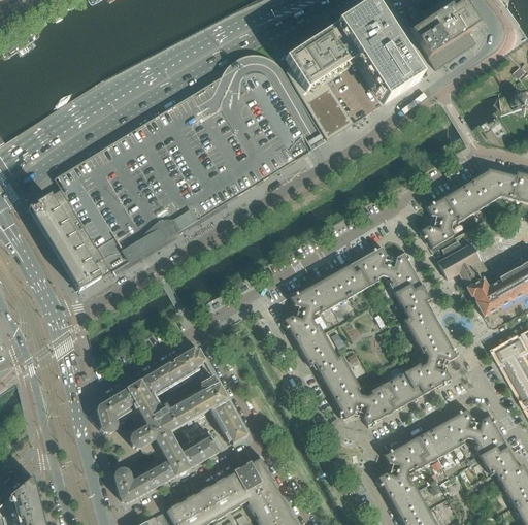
[(467,32),(479,25),(464,2),(463,0),(437,0),(411,17),(418,26),(409,32),(413,36),(418,44),(418,43),(427,58),(435,69),(475,43),(467,32)]
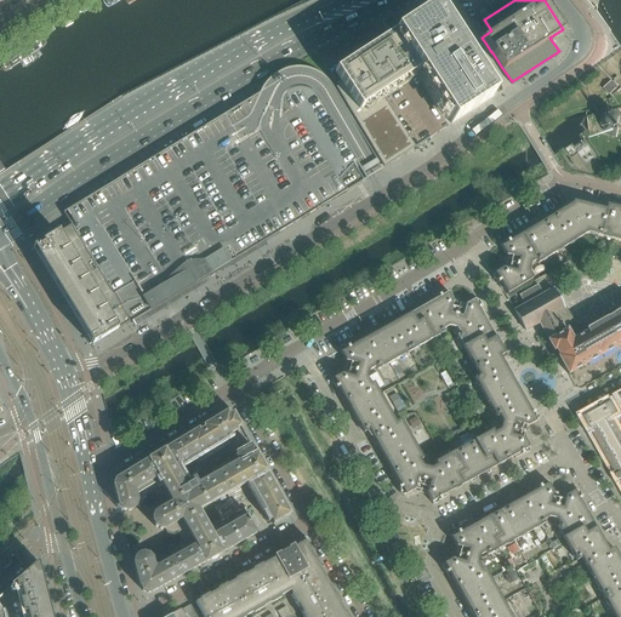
[(359,108),(417,70),(451,121),(493,93),(434,5),(393,32),(335,69),(359,108)]
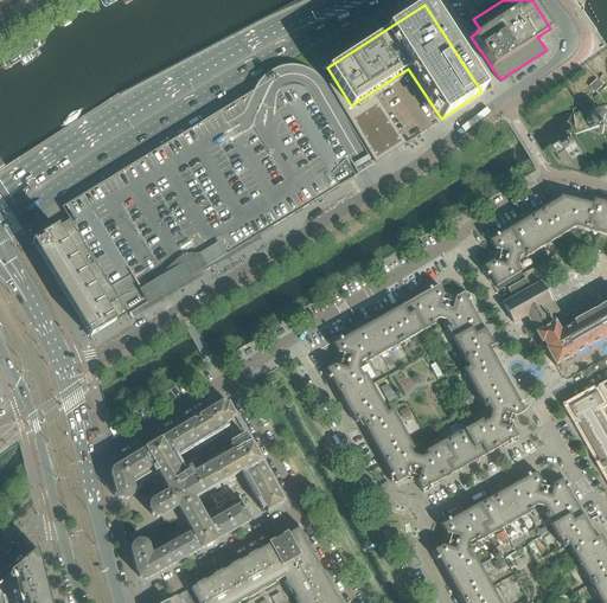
[(44,25),(58,15),(52,6),(38,15),(44,25)]
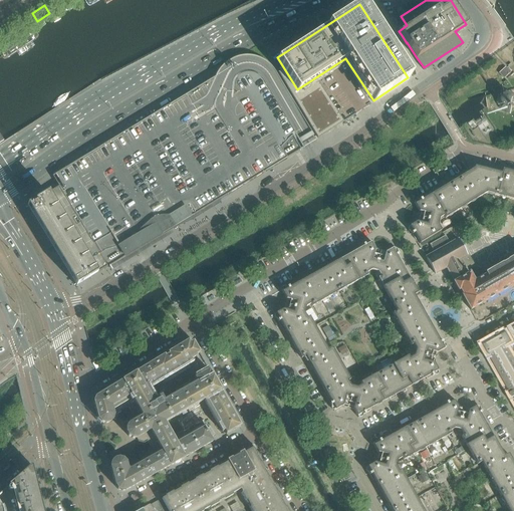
[(2,49),(7,57),(38,37),(33,29),(2,49)]
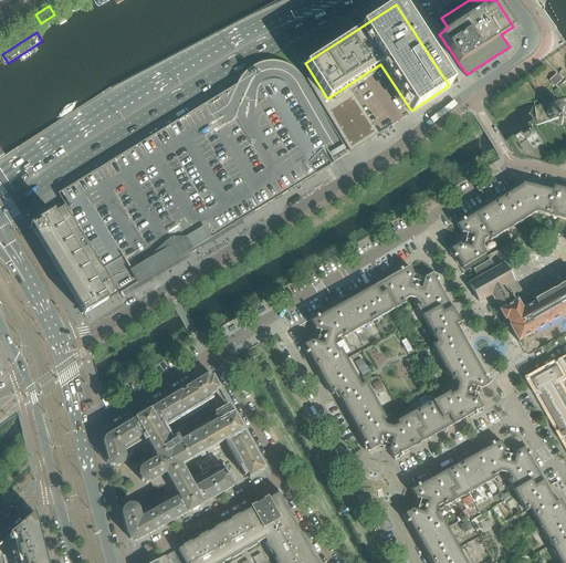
[(238,82),(58,191),(64,202),(85,237),(118,292),(135,282),(153,271),(152,271),(188,249),(188,250),(209,237),(233,221),(334,160),(329,153),(344,144),(316,98),(304,77),(302,75),(301,73),(299,71),(296,69),(294,66),(291,65),(287,63),(284,62),(280,61),(276,60),(272,60),(269,60),(264,61),(260,62),(255,64),(251,66),(248,69),(243,73),(240,77),(238,82)]
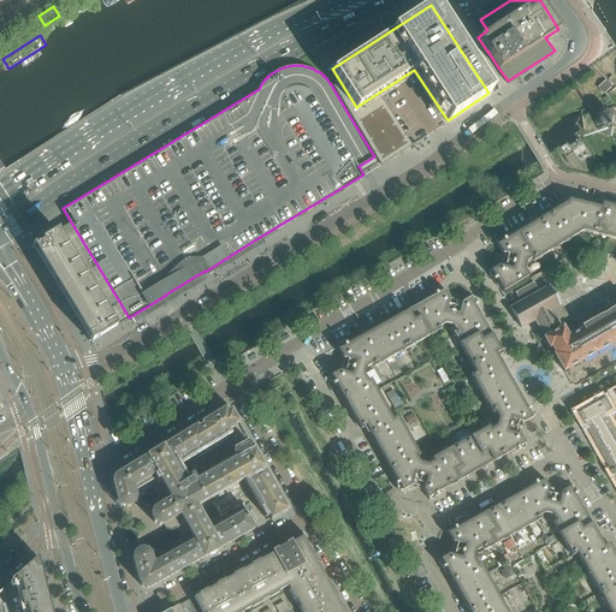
[(604,91),(611,84),(605,77),(598,84),(604,91)]
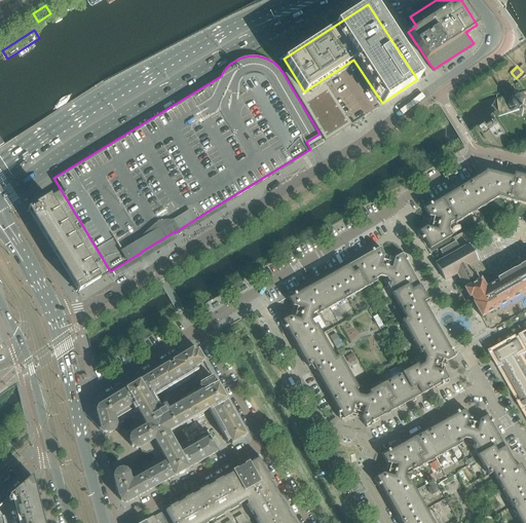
[(525,96),(525,94),(525,92),(522,90),(520,91),(518,90),(517,90),(516,90),(511,94),(510,95),(510,96),(508,101),(508,102),(508,103),(511,108),(512,109),(513,109),(518,111),(519,111),(520,111),(520,110),(525,108),(525,107),(525,96)]
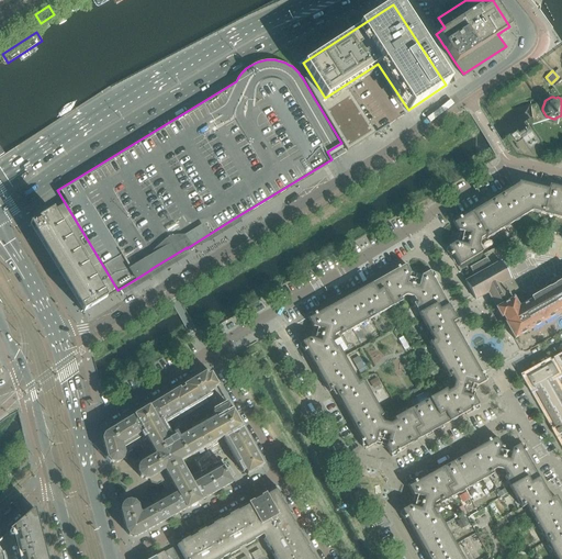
[(543,212),(548,188),(530,183),(520,180),(520,181),(501,193),(502,194),(498,197),(513,221),(532,209),(543,212)]
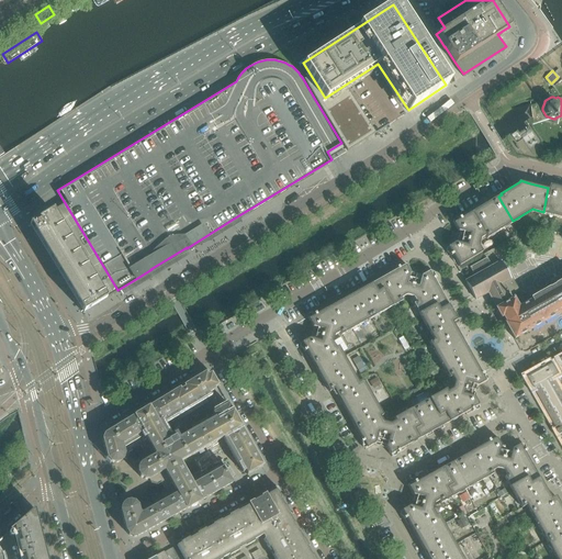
[(561,216),(561,185),(554,183),(554,186),(550,185),(550,182),(549,182),(548,188),(543,212),(561,216)]
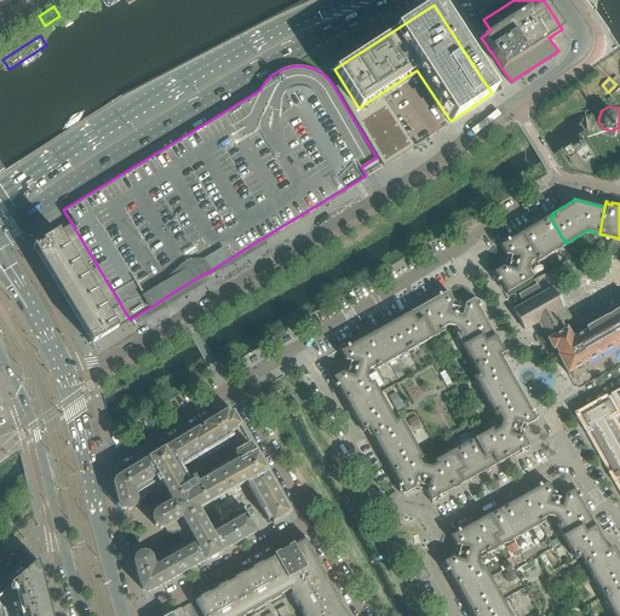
[(566,243),(550,217),(545,220),(544,218),(521,231),(535,257),(537,260),(549,253),(566,243)]
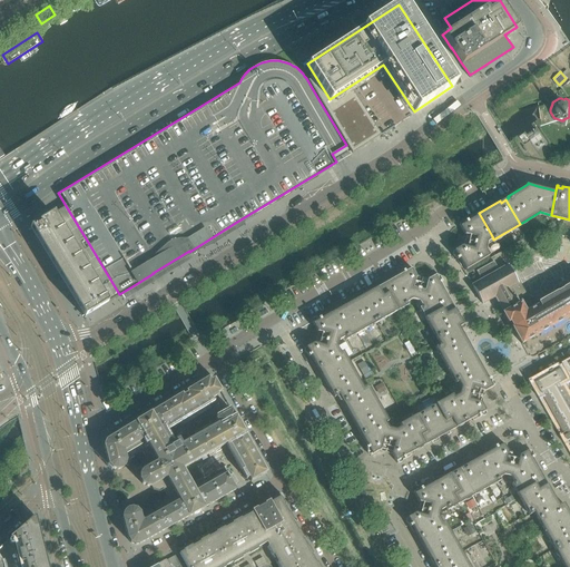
[(52,212),(30,225),(51,260),(74,246),(86,238),(65,204),(52,212)]
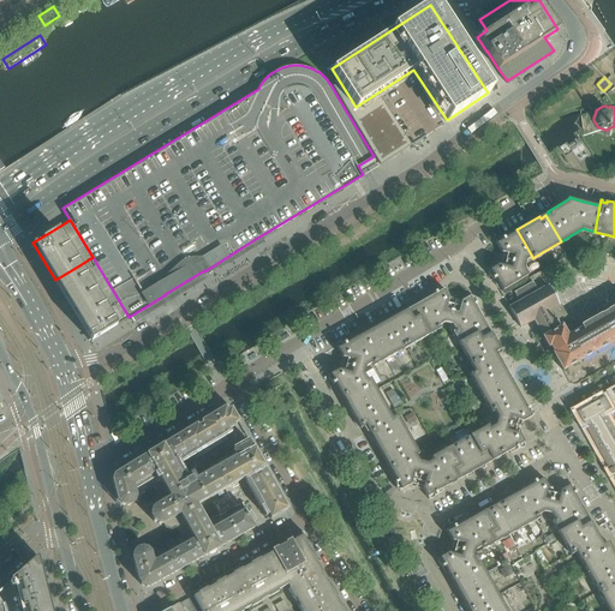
[(524,267),(525,258),(531,255),(517,229),(505,237),(503,235),(500,237),(501,239),(497,241),(496,239),(495,240),(501,250),(501,251),(499,263),(488,269),(496,283),(499,282),(502,288),(526,274),(527,273),(524,267)]
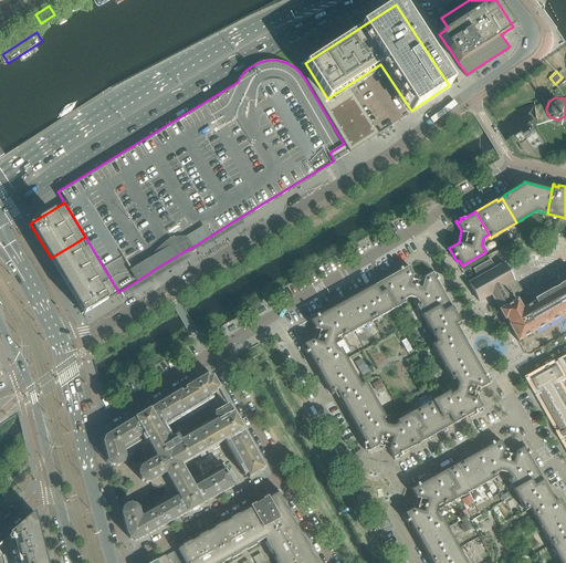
[(73,244),(51,258),(80,306),(84,313),(106,299),(118,292),(85,237),(73,244)]
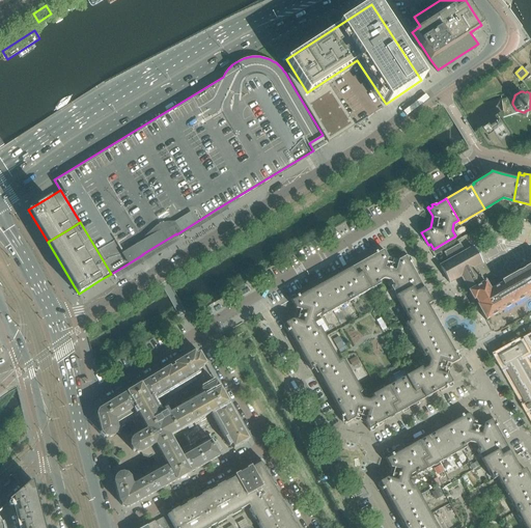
[(485,317),(530,292),(530,261),(530,262),(529,262),(530,264),(529,264),(524,267),(519,270),(518,270),(512,273),(507,276),(506,276),(501,279),(501,280),(502,282),(490,288),(488,288),(490,287),(485,280),(485,281),(484,280),(483,279),(475,266),(477,266),(483,278),(491,274),(483,261),(482,261),(473,244),(465,249),(459,241),(444,250),(448,258),(440,264),(449,280),(460,274),(469,288),(469,289),(473,297),(473,298),(473,299),(475,298),(477,302),(476,303),(476,304),(477,304),(480,308),(480,309),(481,312),(483,313),(485,317)]
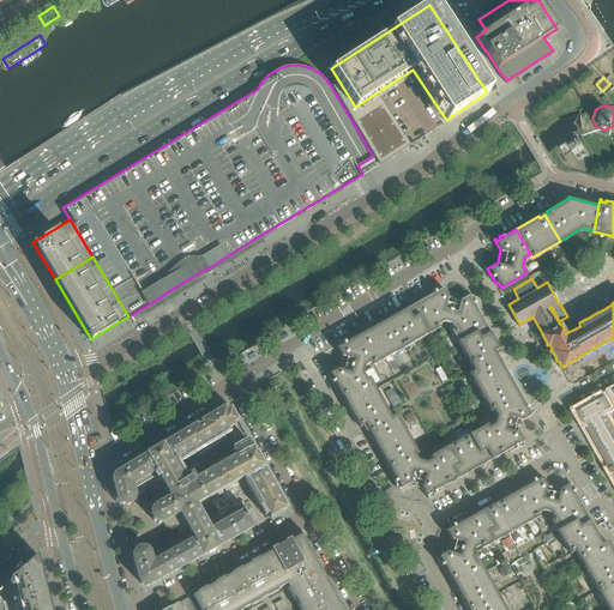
[(480,314),(474,302),(476,301),(474,297),(471,299),(469,295),(471,294),(471,293),(461,299),(447,295),(441,284),(441,285),(443,287),(438,289),(437,287),(433,289),(434,291),(422,299),(423,300),(422,301),(437,327),(439,326),(438,322),(444,319),(451,321),(455,327),(480,314)]
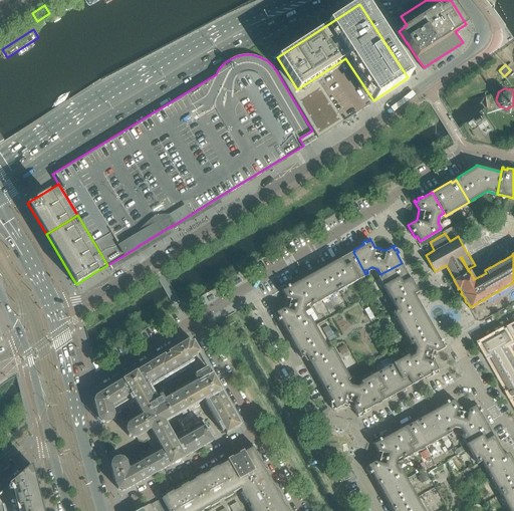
[(365,274),(353,252),(351,253),(350,251),(326,265),(339,289),(365,274)]
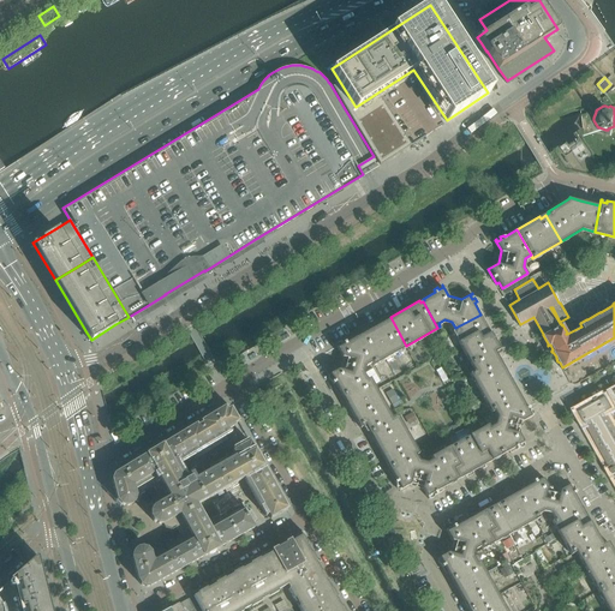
[(500,347),(490,330),(484,318),(482,319),(479,316),(482,315),(481,315),(455,328),(453,330),(471,364),(473,367),(475,370),(497,357),(496,354),(495,351),(500,347)]
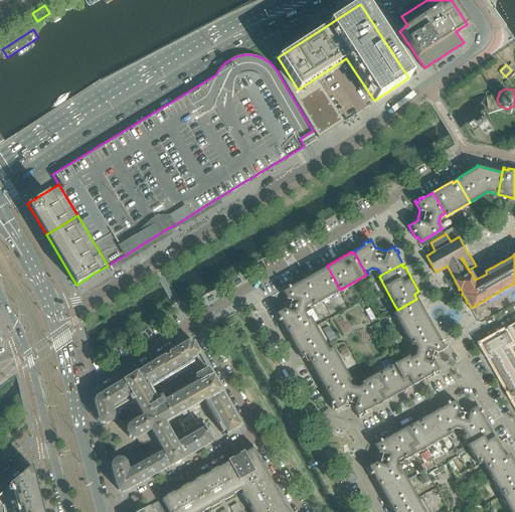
[(340,290),(327,266),(303,279),(304,281),(301,283),(300,281),(299,281),(311,303),(312,305),(340,290)]
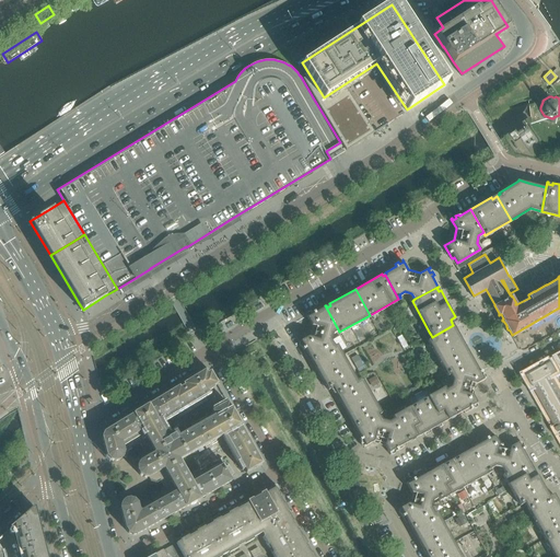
[(333,332),(338,329),(325,305),(321,309),(319,306),(306,314),(312,324),(308,335),(299,340),(300,341),(301,340),(303,344),(301,345),(303,348),(305,347),(311,358),(334,345),(330,338),(333,332)]
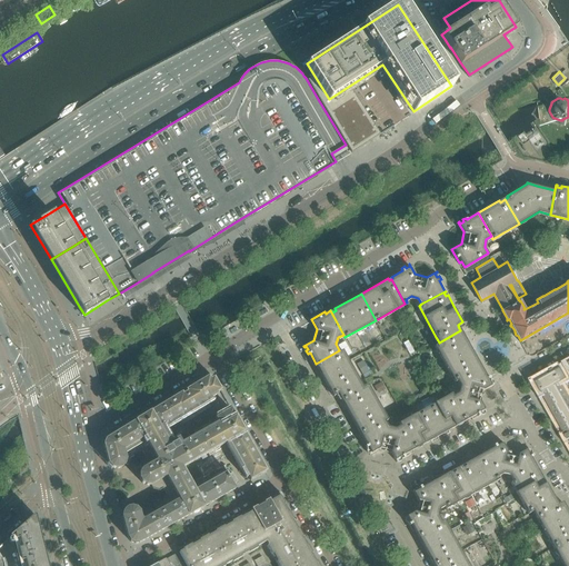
[(478,361),(473,353),(460,330),(439,343),(435,345),(455,380),(457,379),(481,366),(480,365),(478,366),(477,363),(478,361)]
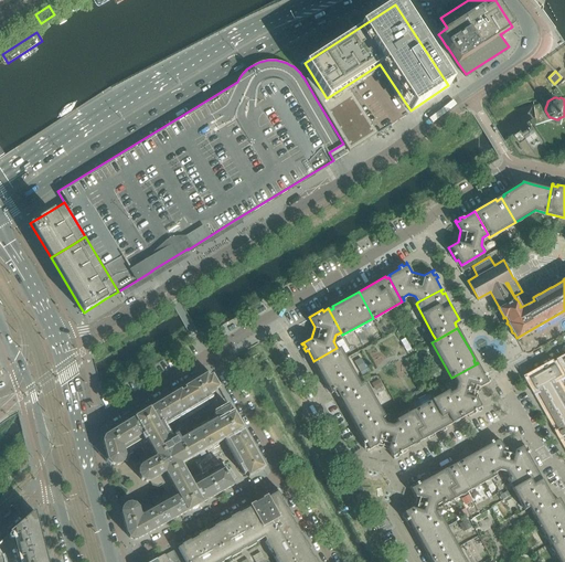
[(356,377),(349,362),(340,346),(337,348),(313,361),(326,383),(328,382),(331,388),(329,389),(331,392),(336,389),(337,391),(338,394),(360,381),(359,379),(356,377)]
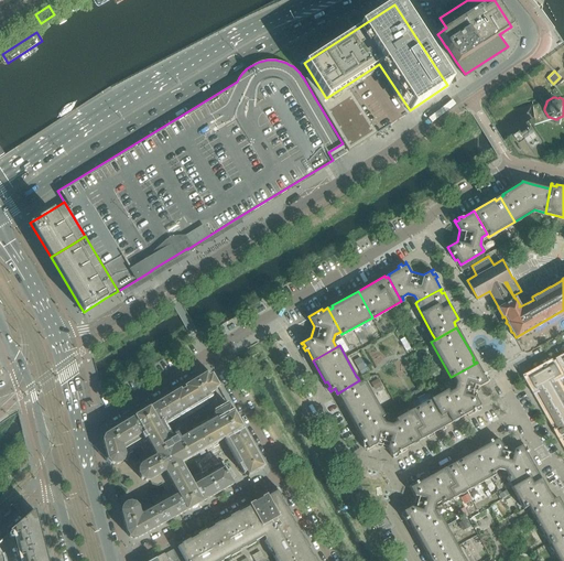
[(360,355),(354,358),(359,367),(365,365),(360,355)]
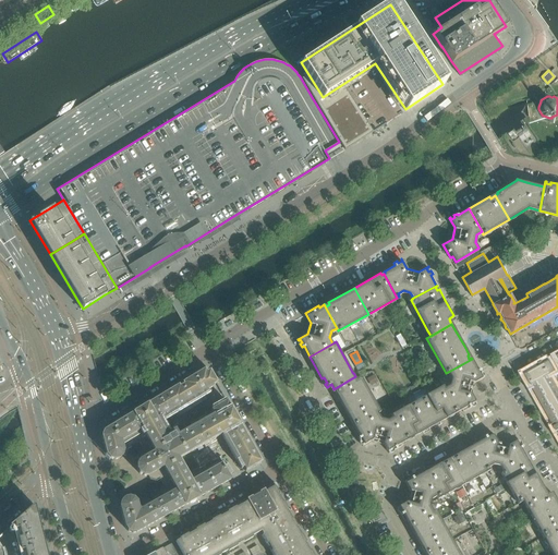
[(471,393),(474,381),(484,375),(483,374),(481,375),(478,372),(481,371),(480,368),(477,369),(472,359),(448,372),(451,377),(449,384),(444,387),(457,410),(462,408),(463,409),(476,402),(471,393)]
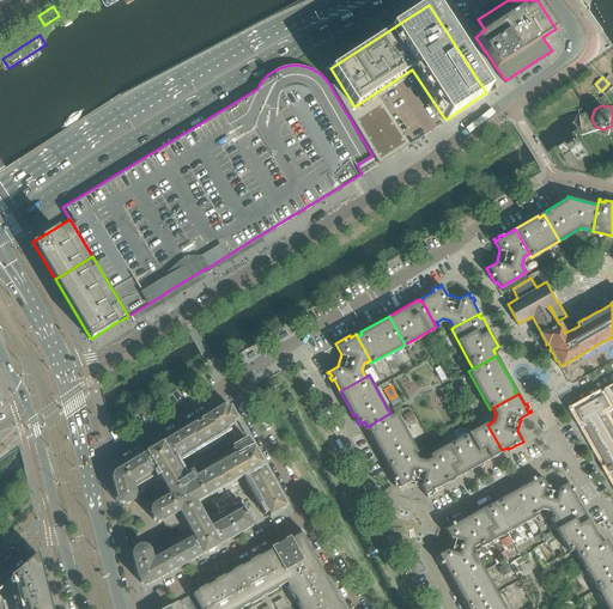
[(605,409),(611,406),(605,394),(593,400),(592,397),(578,405),(580,407),(577,409),(583,421),(584,420),(605,409)]
